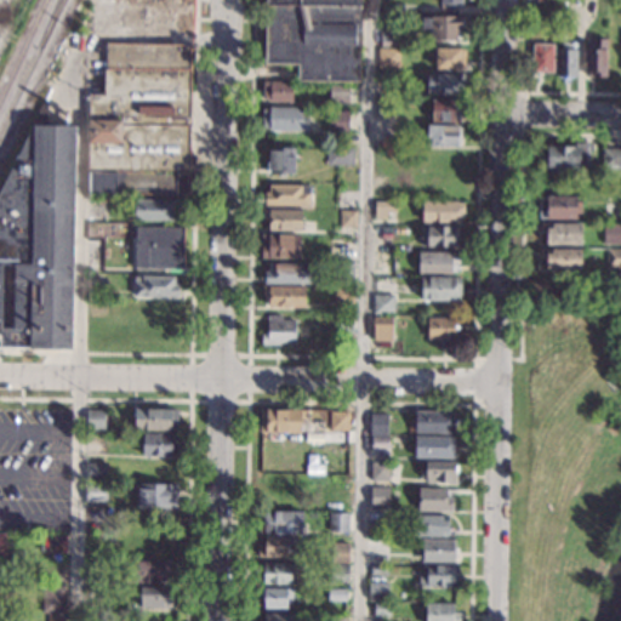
[(359,0),(359,81),(297,81),(297,64),(265,63),(265,0),(359,0)]
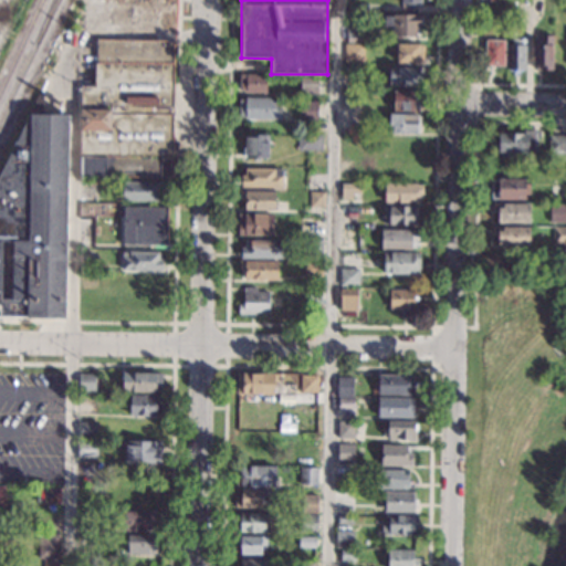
[(175,30),(83,30),(83,2),(175,3),(175,30)]
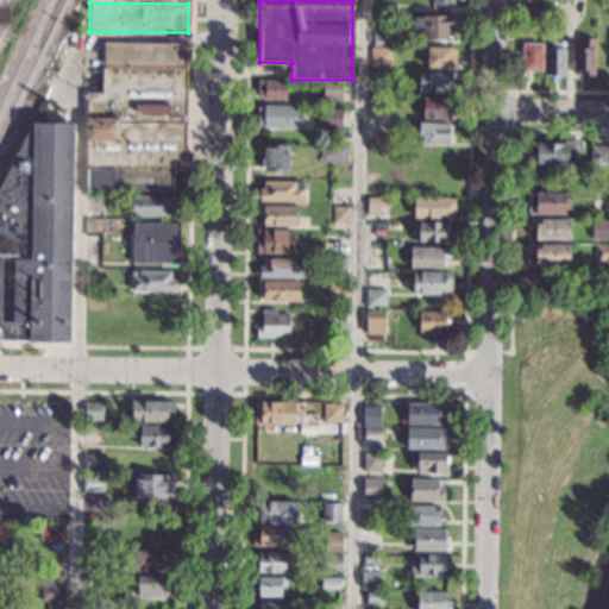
[(452,29),(450,29),(450,41),(422,39),(422,29),(414,29),(414,17),(422,17),(422,14),(452,16),(452,29)]
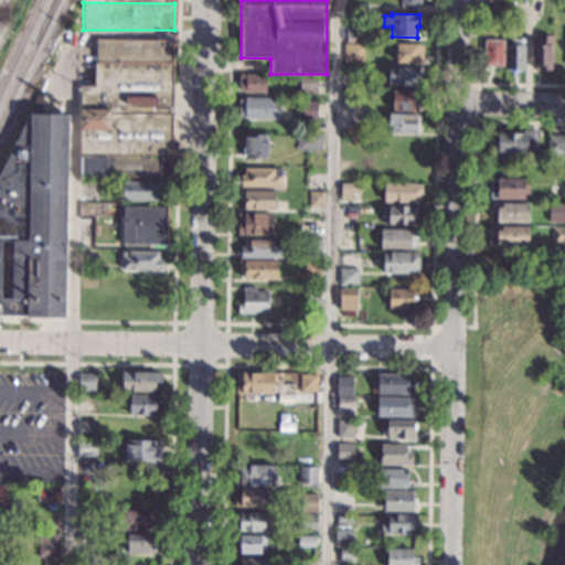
[(362,42),(347,42),(347,22),(362,22),(362,42)]
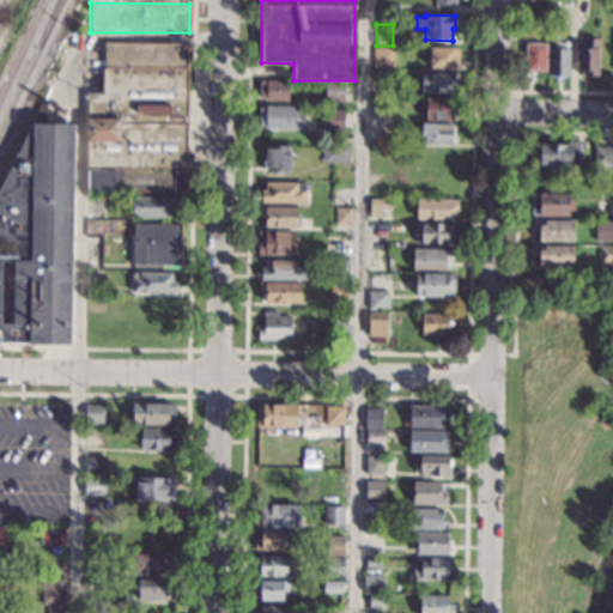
[(601,41),(612,41),(612,76),(577,76),(578,49),(584,49),(584,38),(601,38),(601,41)]
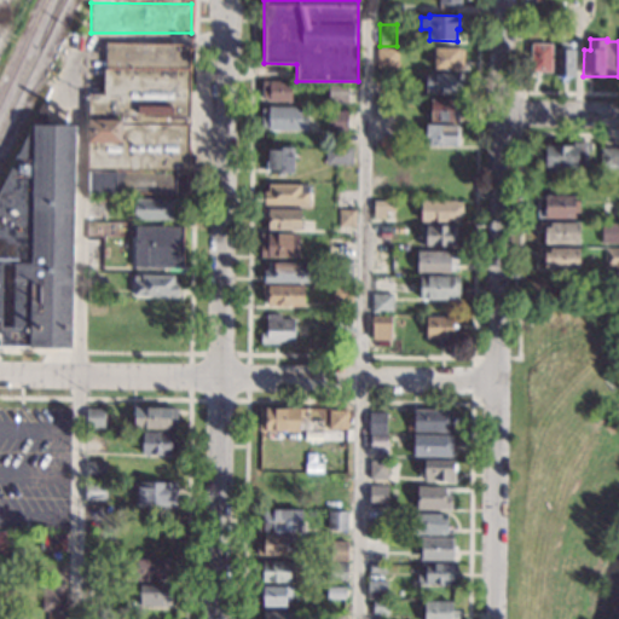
[(567,50),(576,50),(576,77),(554,76),(555,50),(560,50),(560,41),(566,41),(567,50)]
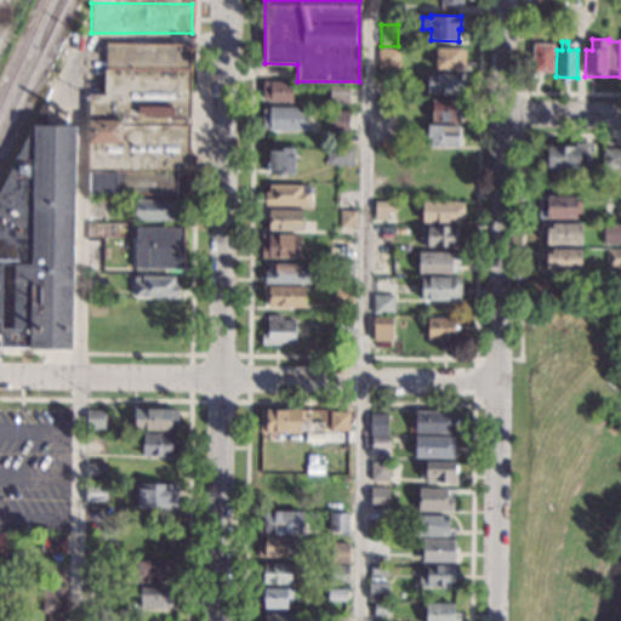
[(187,195),(87,194),(89,95),(103,95),(103,69),(106,69),(106,44),(189,45),(187,195)]
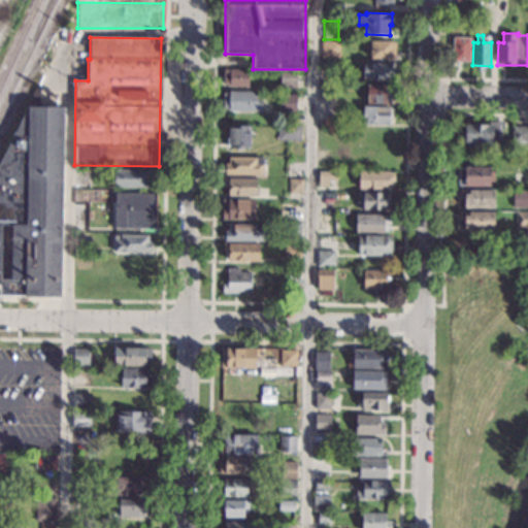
[(470,61),(453,61),(453,37),(470,37),(470,61)]
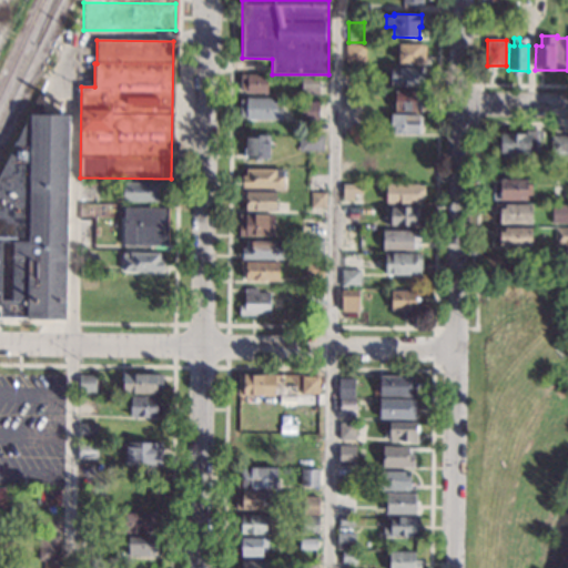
[(365,61),(345,61),(345,43),(365,44),(365,61)]
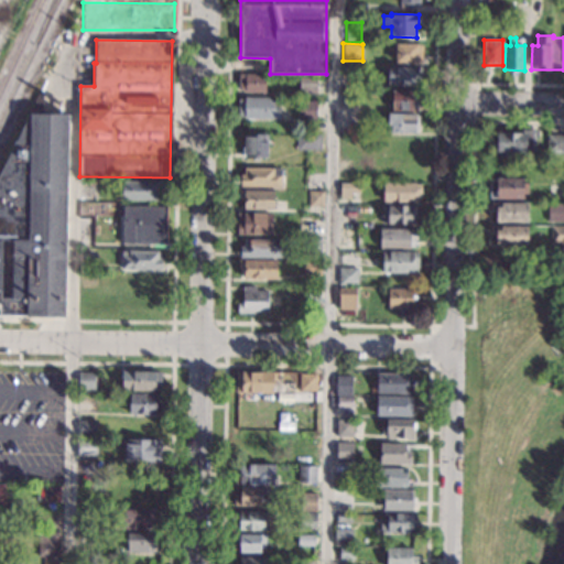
[(422,63),(396,62),(396,44),(422,44),(422,63)]
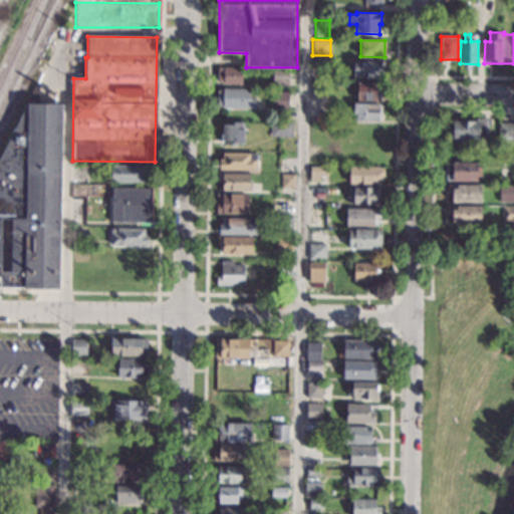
[(384,76),(380,76),(380,77),(353,76),(353,71),(350,71),(350,60),(386,61),(384,76)]
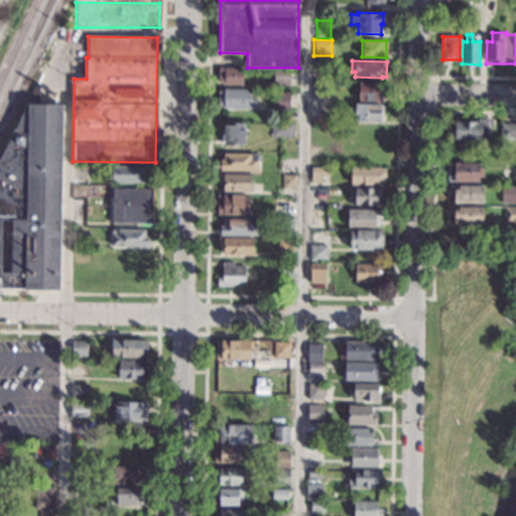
[(243,68),(242,86),(223,85),(223,83),(218,83),(219,68),(243,68)]
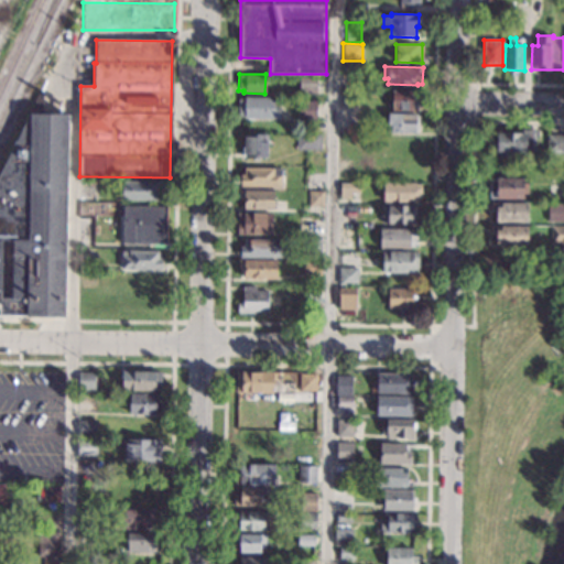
[(316,95),(300,95),(299,77),(316,77),(316,95)]
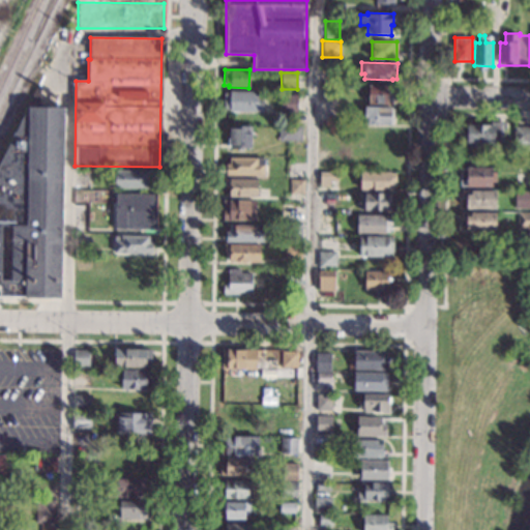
[(336,99),(321,99),(321,84),(337,84),(336,99)]
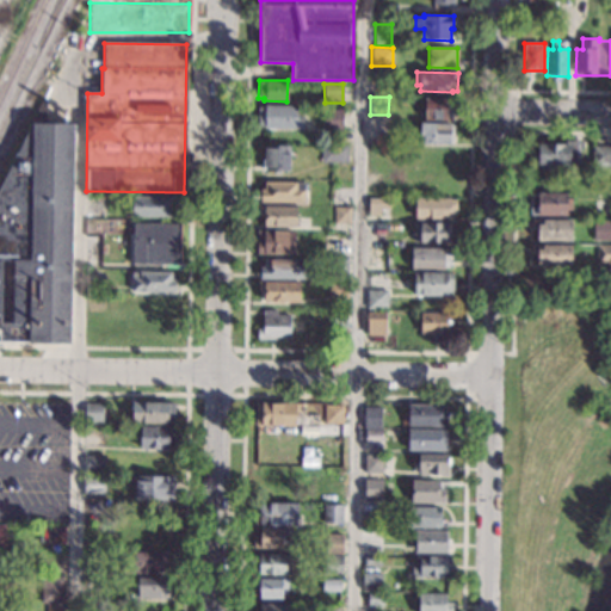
[(452,100),(457,100),(457,113),(451,113),(451,121),(425,119),(425,97),(452,98),(452,100)]
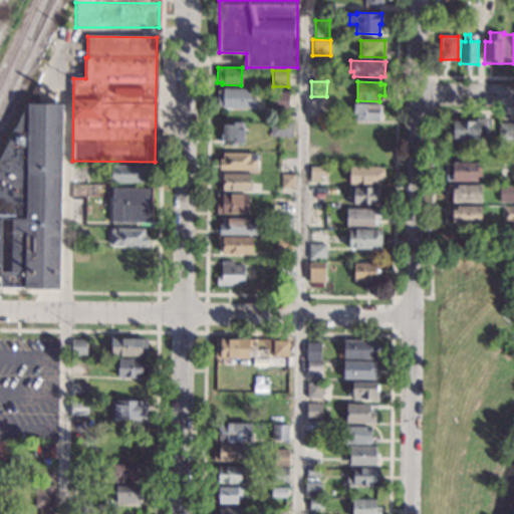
[(39,85),(37,103),(61,104),(58,289),(0,286),(0,157),(34,85),(39,85)]
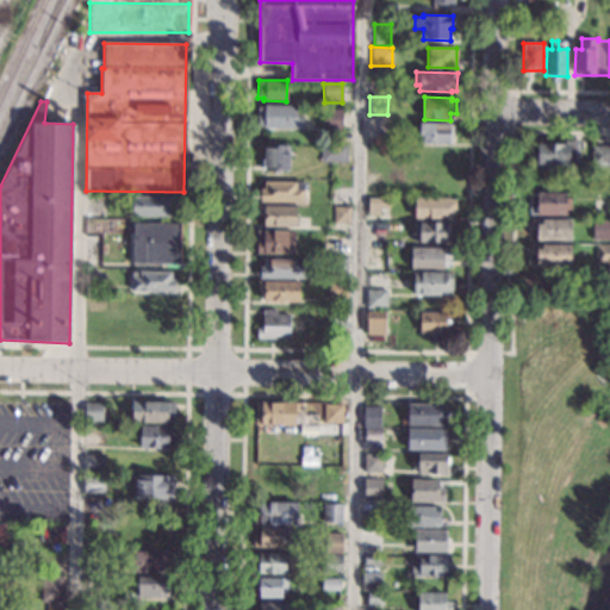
[(297,116),(303,116),(303,128),(265,128),(265,125),(257,125),(257,107),(263,107),(263,105),(297,105),(297,116)]
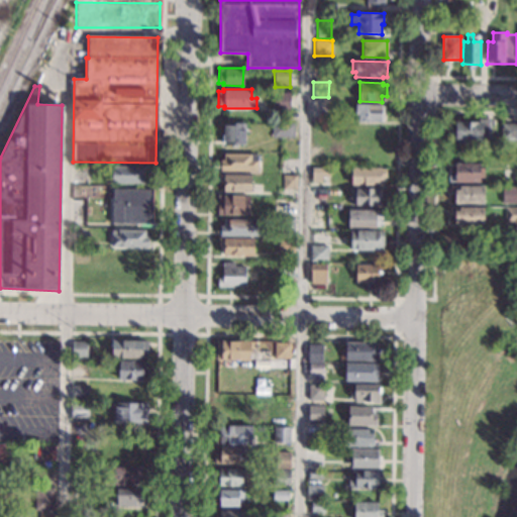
[(290,109),(274,109),(274,92),(290,92),(290,109)]
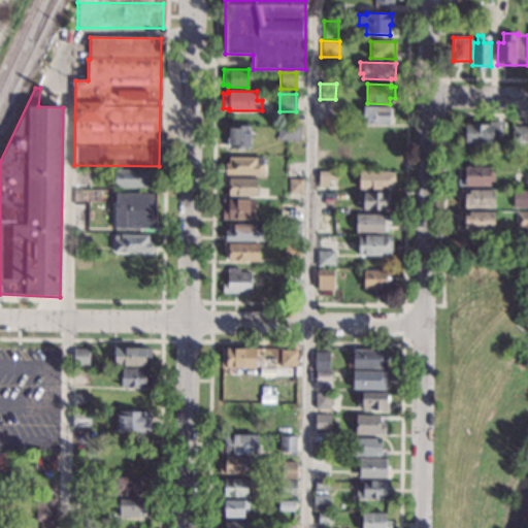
[(390,124),(362,124),(362,106),(390,106),(390,124)]
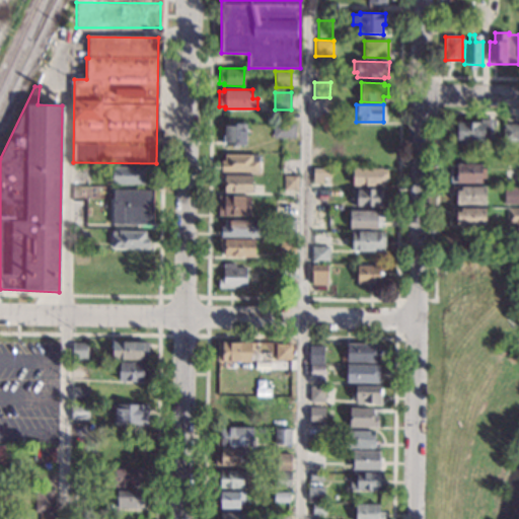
[(493,143),(484,143),(484,140),(452,139),(452,131),(456,131),(456,122),(479,122),(479,119),(494,120),(493,143)]
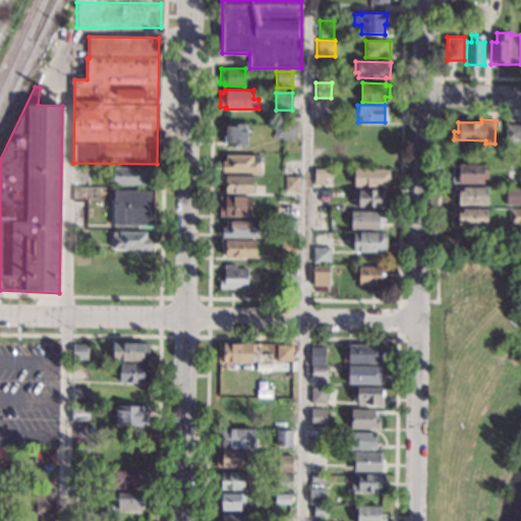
[(296,124),(295,138),(274,138),(274,123),(296,124)]
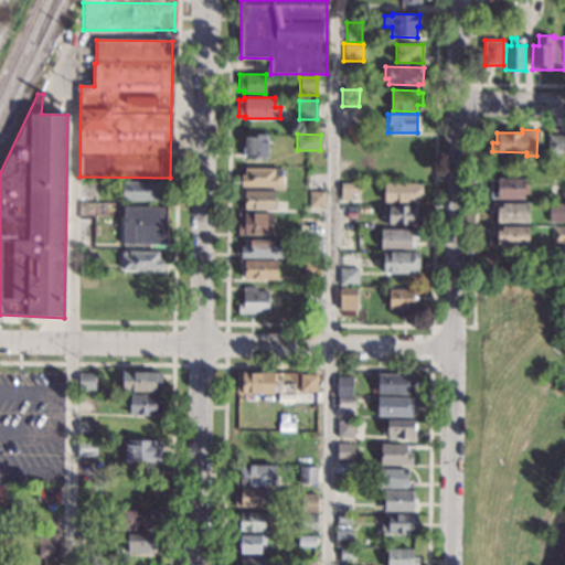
[(267,135),(268,157),(245,158),(244,135),(267,135)]
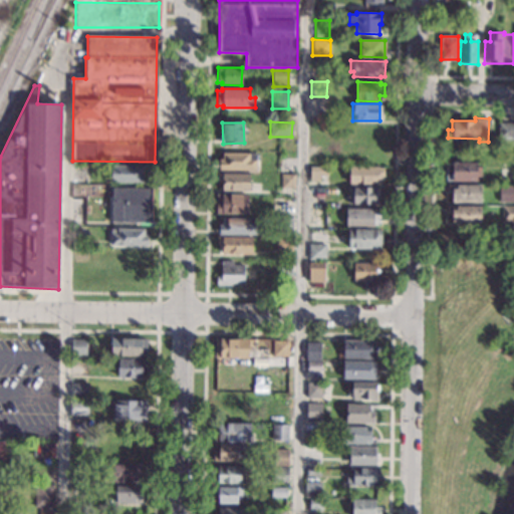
[(513,139),(498,139),(498,122),(513,122),(513,139)]
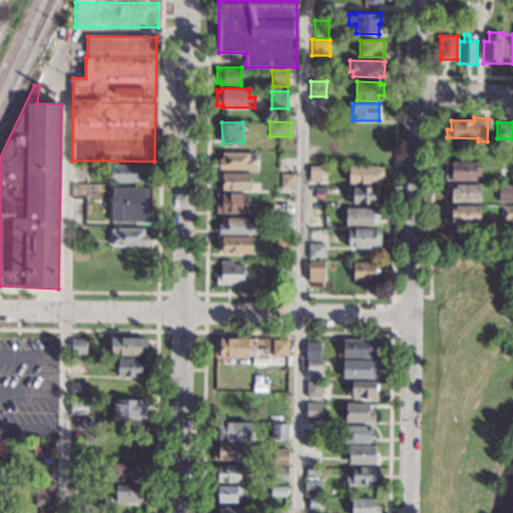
[(383,154),(379,154),(379,160),(343,159),(344,143),(384,144),(383,154)]
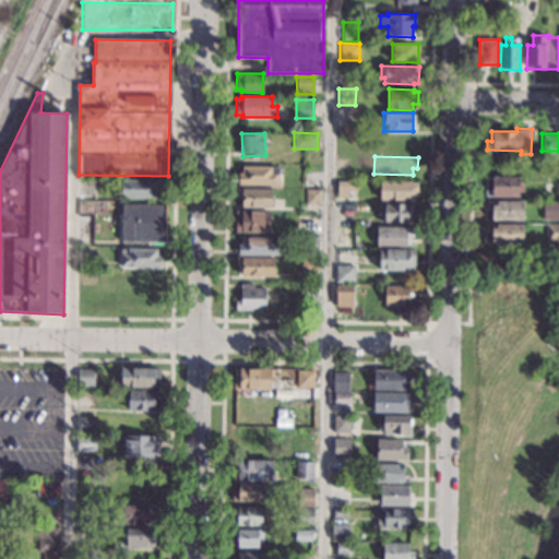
[(278,185),(238,185),(238,173),(241,173),(241,167),(278,167),(278,185)]
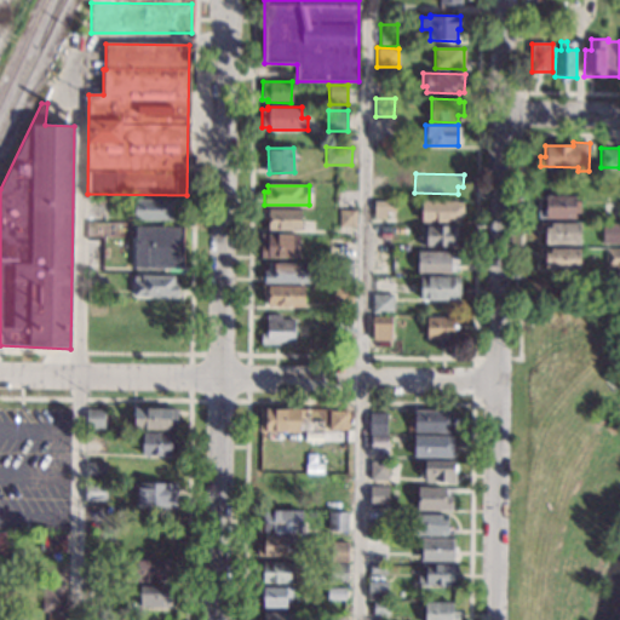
[(575,201),(580,201),(580,213),(575,213),(575,219),(545,218),(545,195),(575,195),(575,201)]
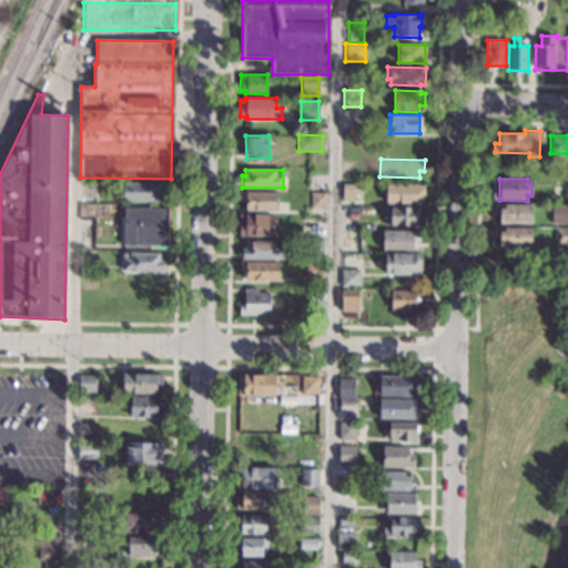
[(162,202),(115,201),(115,194),(122,194),(123,182),(163,183),(162,202)]
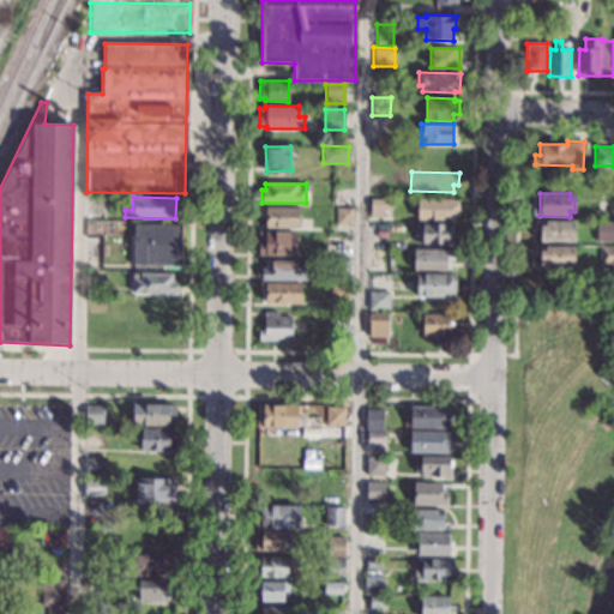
[(391,210),(383,210),(383,216),(371,215),(371,199),(391,199),(391,210)]
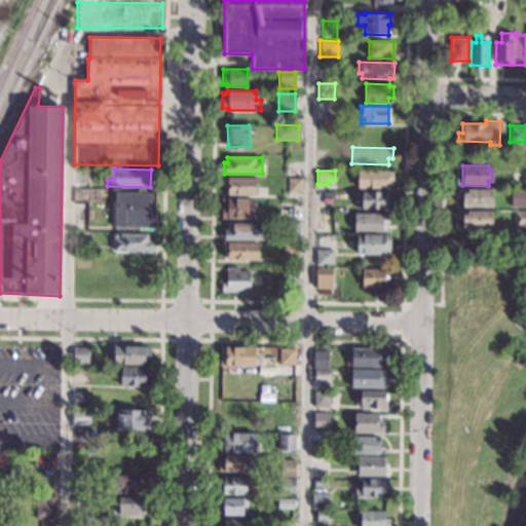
[(392,181),(388,181),(388,189),(358,188),(358,171),(392,172),(392,181)]
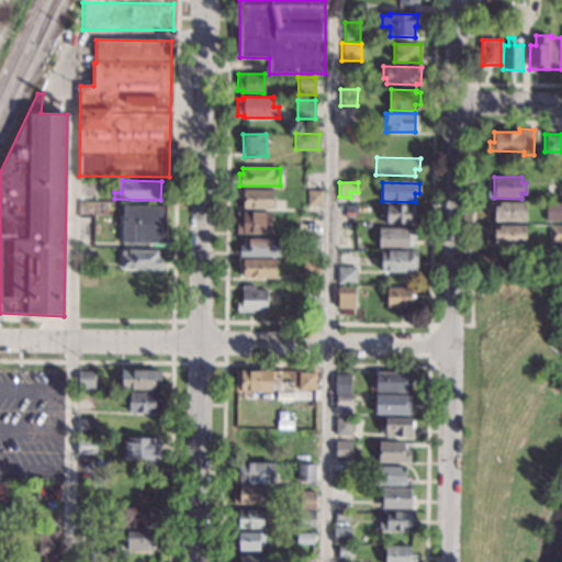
[(561,200),(546,200),(547,183),(561,183),(561,200)]
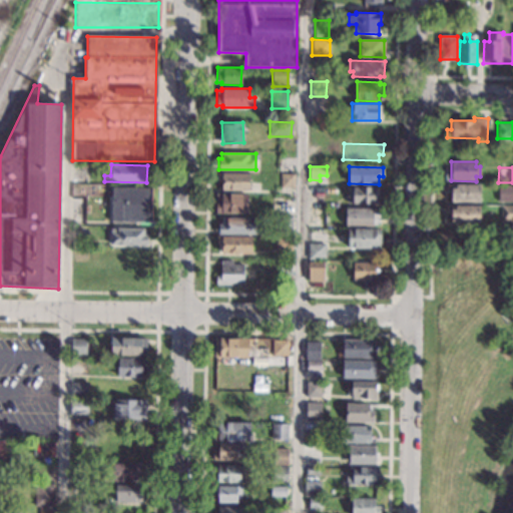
[(248,190),(221,189),(221,178),(216,178),(216,172),(249,172),(248,190)]
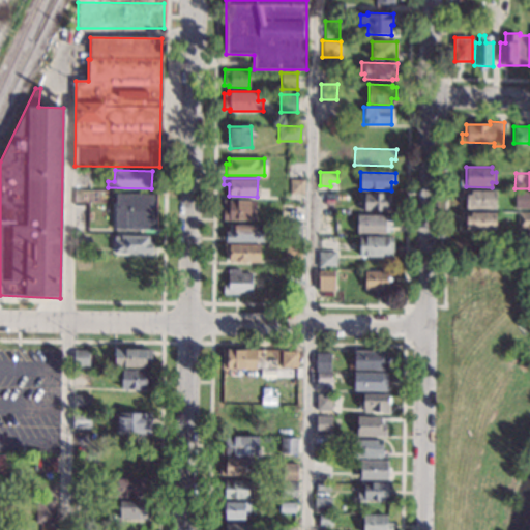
[(303,194),(289,194),(290,179),(304,179),(303,194)]
